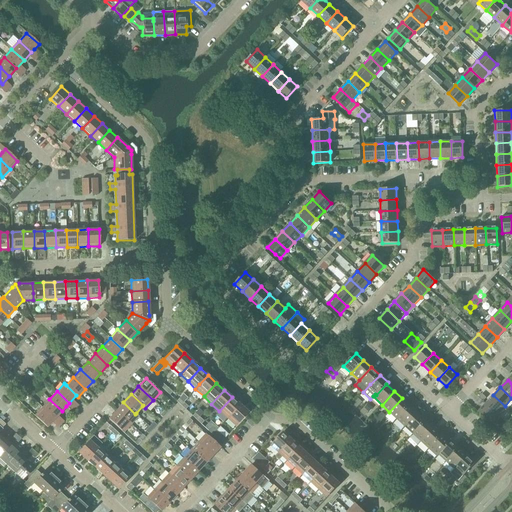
[(505,406),(493,395),(486,403),(498,414),(505,406)]
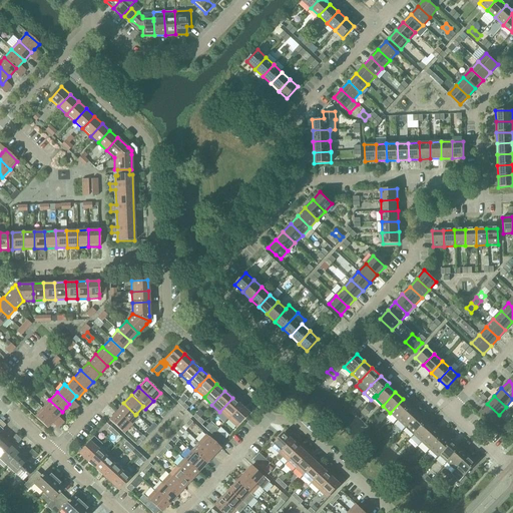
[(227,419),(240,405),(232,398),(219,412),(227,419)]
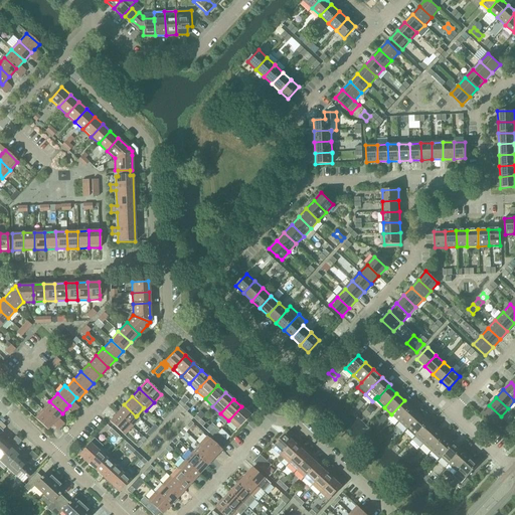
[(400,421),(412,408),(404,400),(391,414),(400,421)]
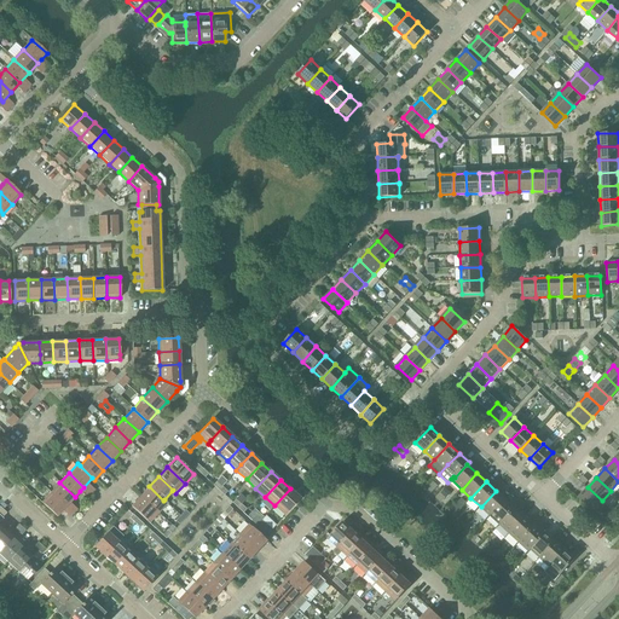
[(59,482),(51,492),(65,507),(70,502),(75,497),(59,482)]
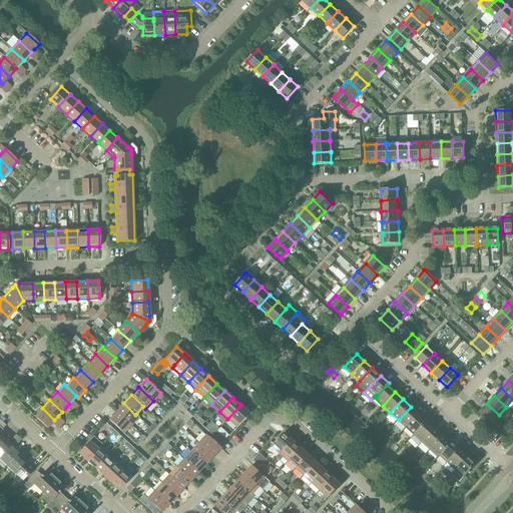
[(357,401),(349,409),(354,413),(361,405),(357,401)]
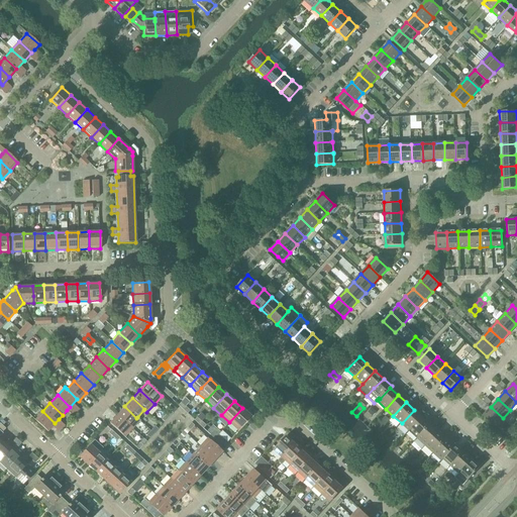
[(117,414),(132,428),(139,420),(137,417),(136,418),(124,406),(117,414)]
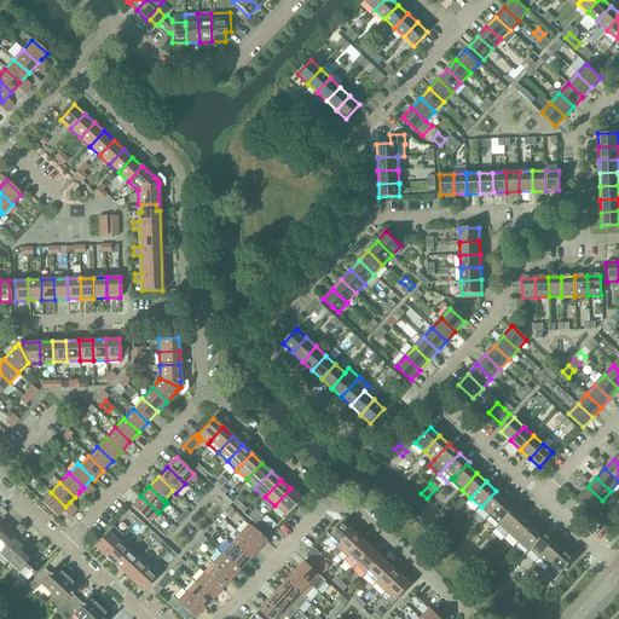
[(445,487),(440,493),(445,498),(450,492),(445,487)]
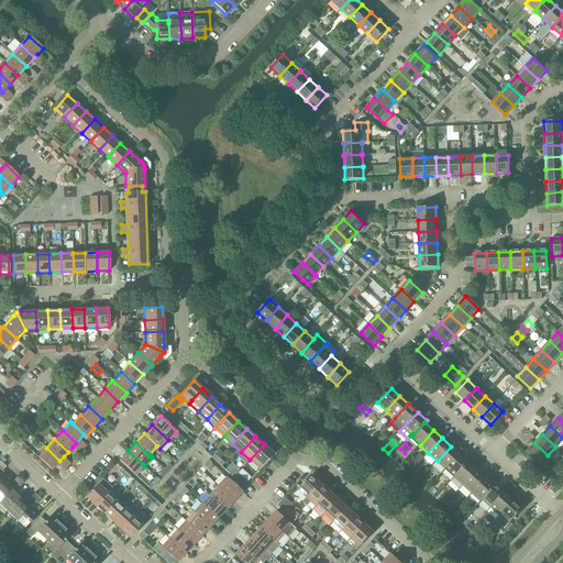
[(526,452),(539,464),(548,455),(534,443),(526,452)]
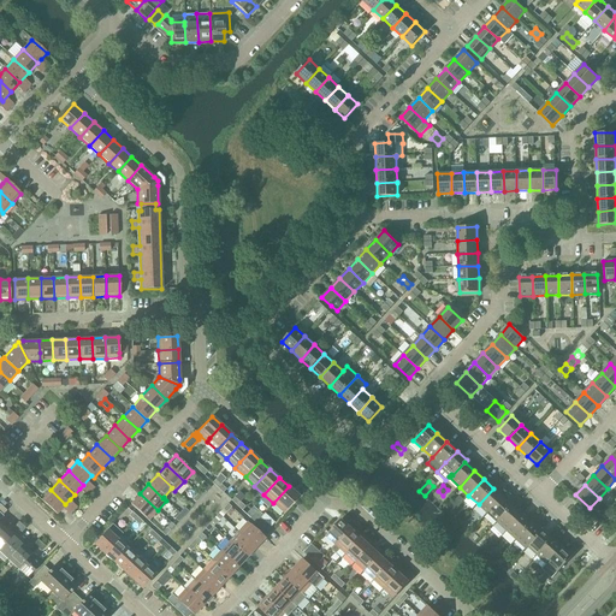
[(289,486),(273,503),(284,513),(298,496),(289,486)]
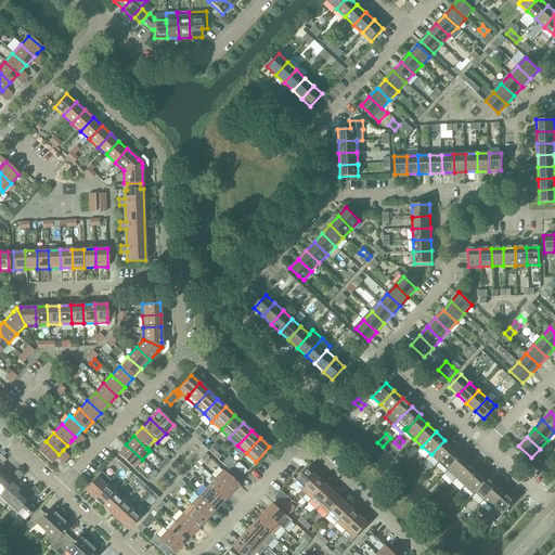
[(440,463),(453,448),(444,440),(431,454),(440,463)]
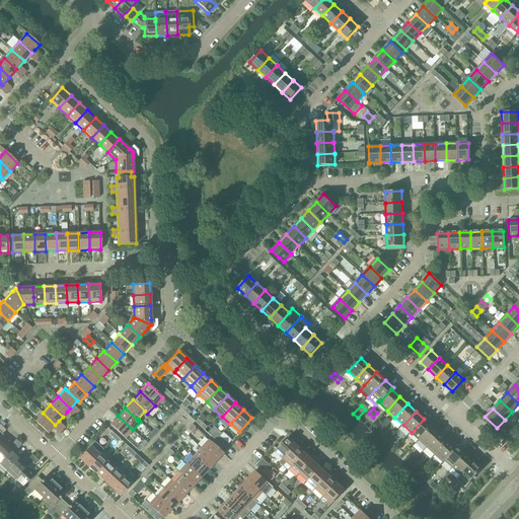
[(43,413),(34,421),(48,433),(52,428),(55,425),(43,413)]
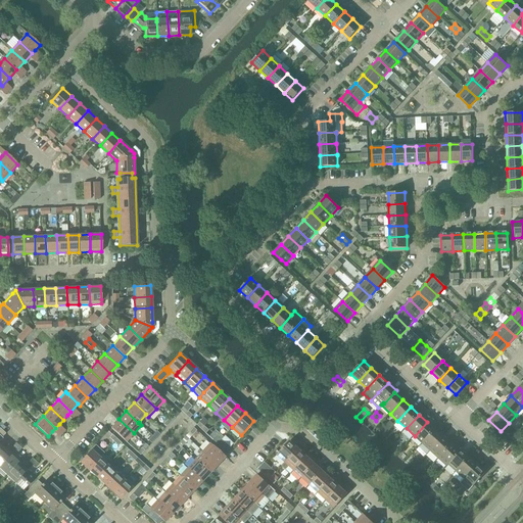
[(110,427),(123,439),(126,441),(134,433),(119,419),(110,427)]
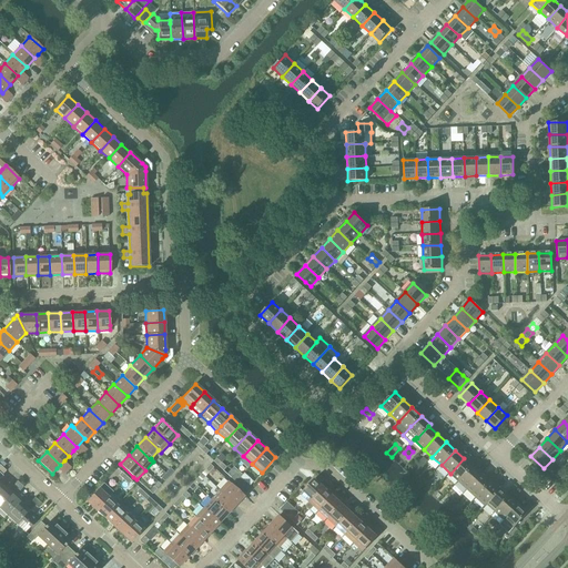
[(424,457),(414,467),(418,472),(427,462),(424,457)]
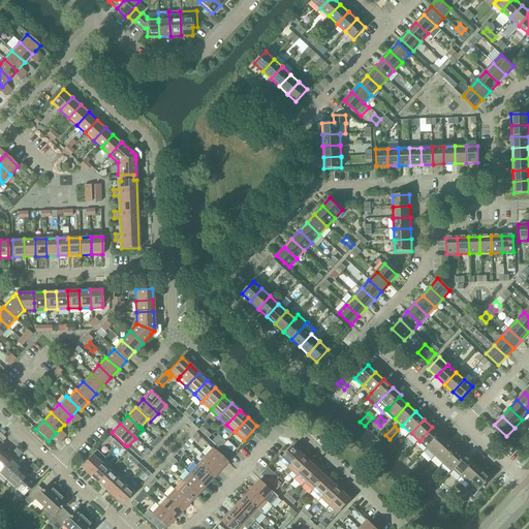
[(428,448),(440,435),(432,427),(419,441),(428,448)]
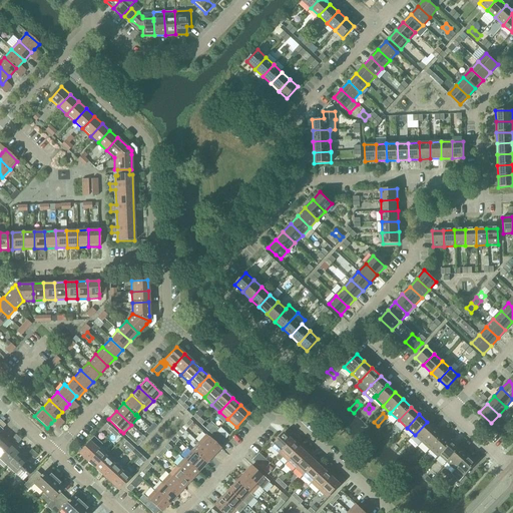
[(210,422),(205,428),(208,431),(210,428),(214,425),(210,422)]
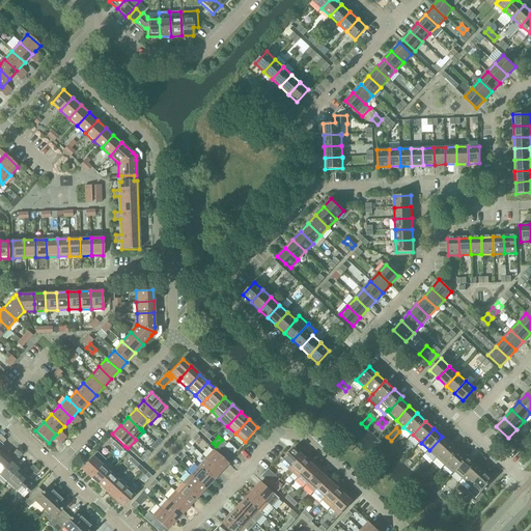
[(438,457),(450,444),(442,437),(429,450),(438,457)]
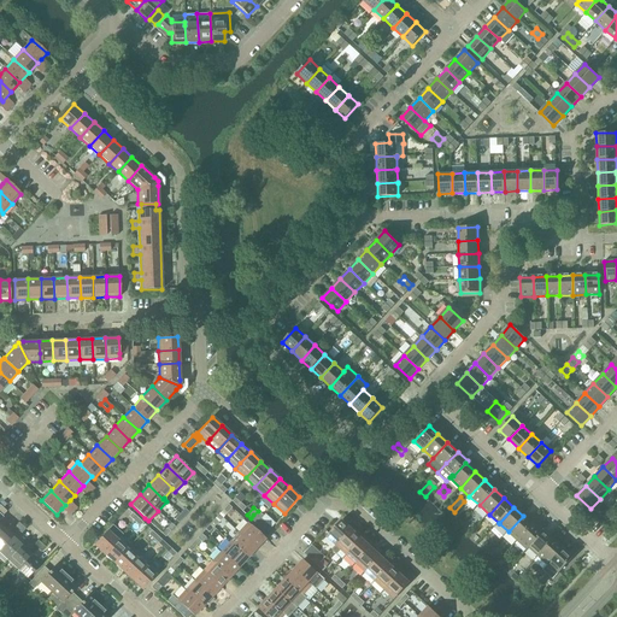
[(518,541),(533,526),(523,516),(509,532),(518,541)]
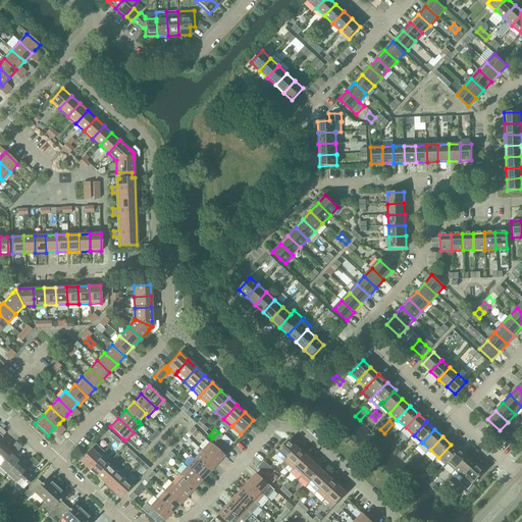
[(216,442),(220,448),(224,451),(228,447),(220,438),(219,439),(216,442)]
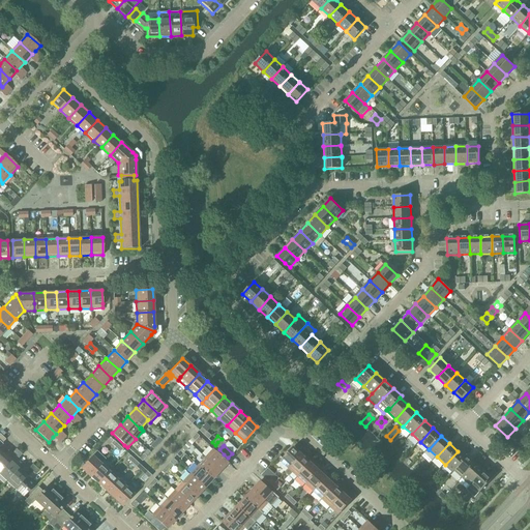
[(294,446),(281,461),(289,469),(302,454),(294,446)]
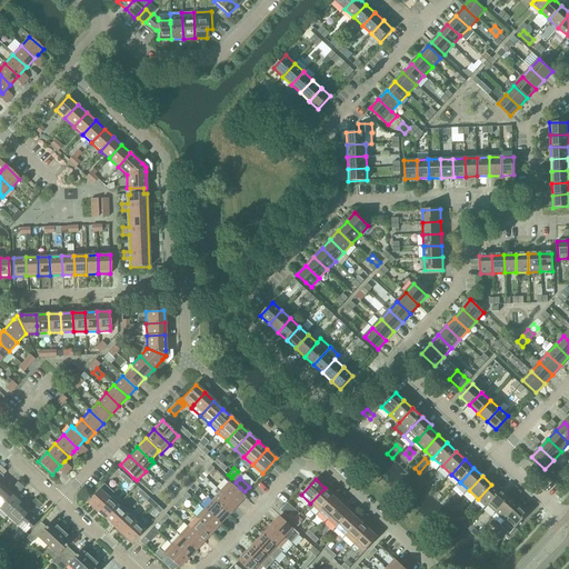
[(245,497),(231,485),(228,481),(220,491),(236,506),(245,497)]
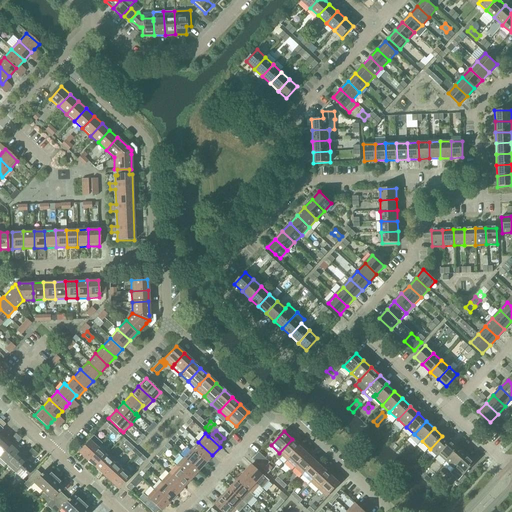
[(93,435),(78,452),(86,459),(97,448),(101,443),(93,435)]
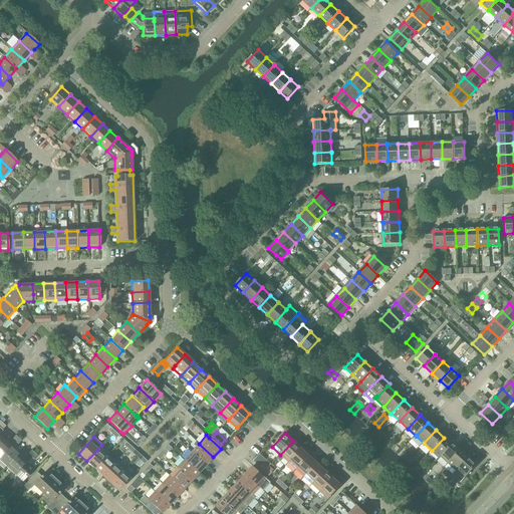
[(452,444),(451,444),(444,438),(432,451),(440,458),(441,456),(452,444)]
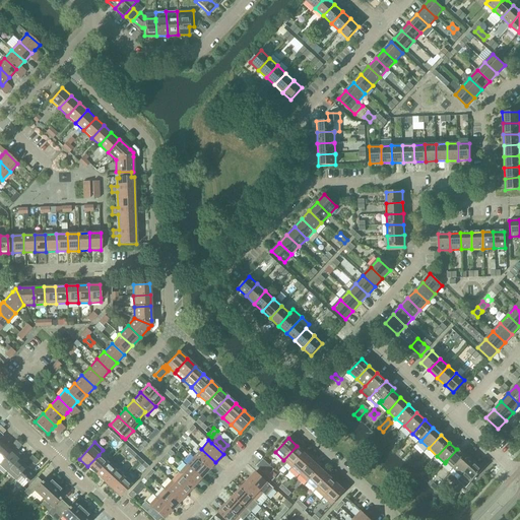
[(2,445),(0,446),(0,462),(10,452),(2,445)]
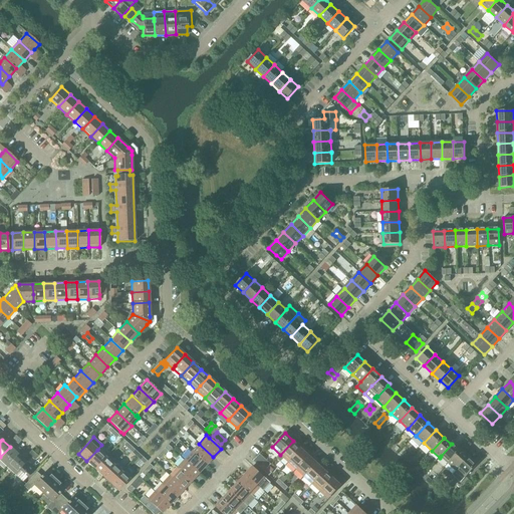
[(281,462),(284,458),(288,462),(301,448),(293,441),(280,455),(277,458),(281,462)]
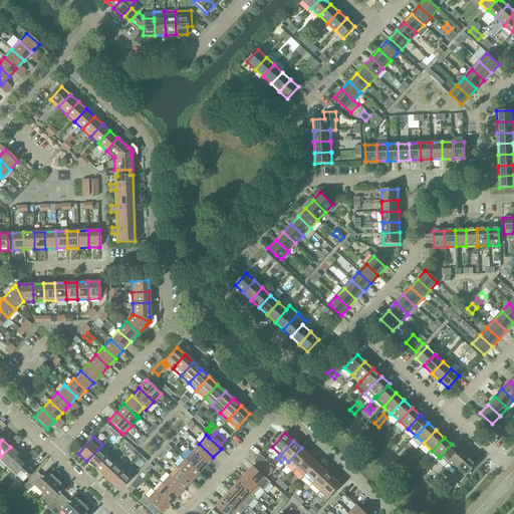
[(441,456),(449,464),(462,450),(453,442),(451,444),(452,444),(441,456)]
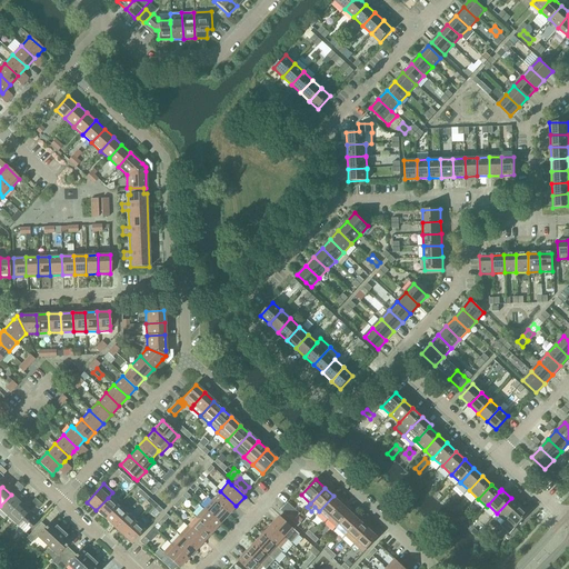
[(211,500),(228,515),(236,506),(220,491),(211,500)]
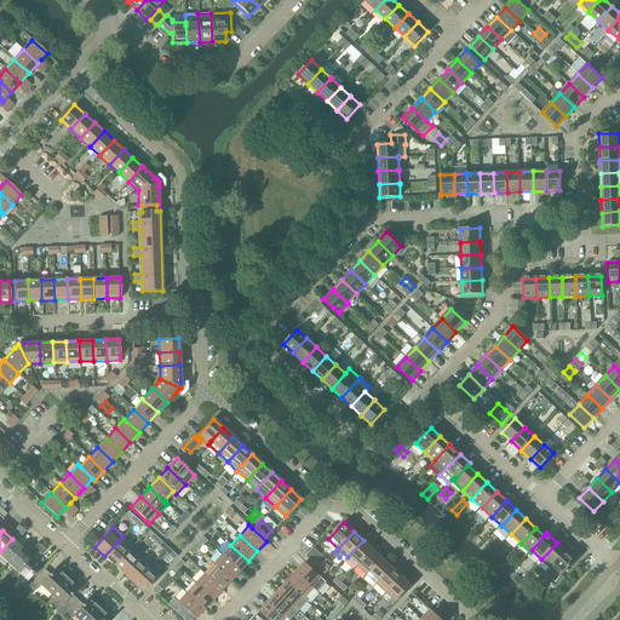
[(12,539),(0,551),(0,555),(7,563),(22,547),(12,539)]
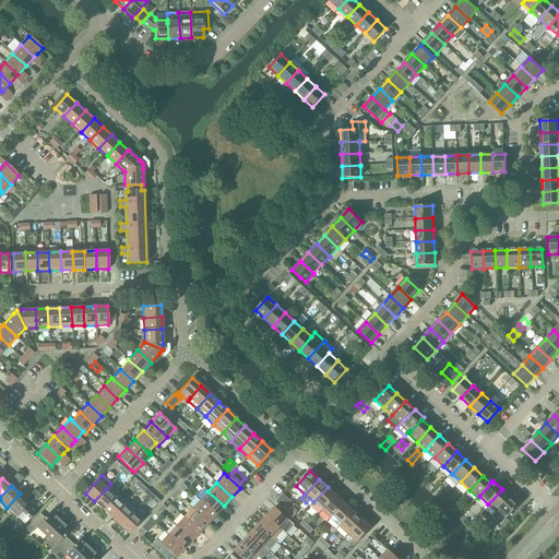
[(328,487),(313,502),(322,510),(336,496),(328,487)]
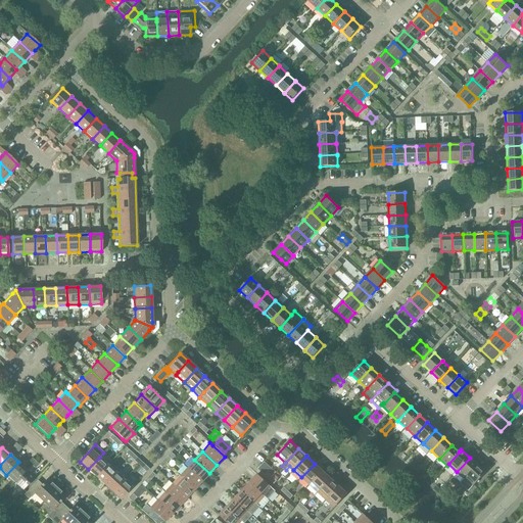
[(99,458),(88,469),(96,477),(107,465),(99,458)]
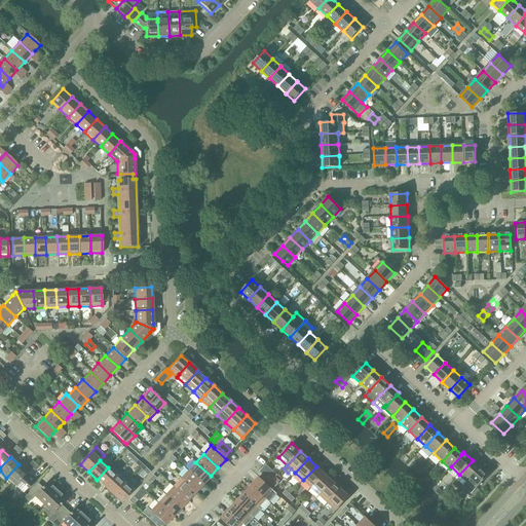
[(473,460),(459,475),(467,482),(481,467),(473,460)]
